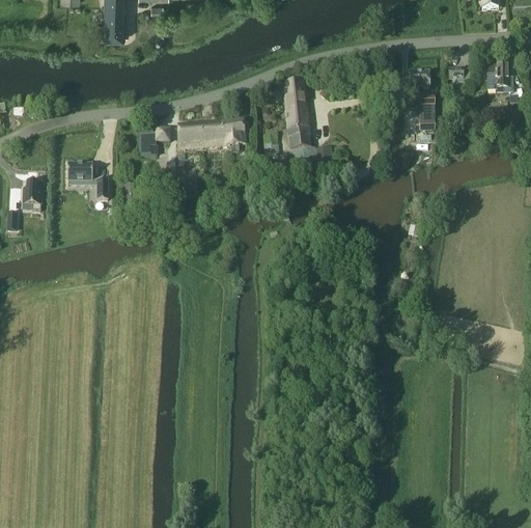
[(103,0),(103,36),(126,37),(127,0),(103,0)]
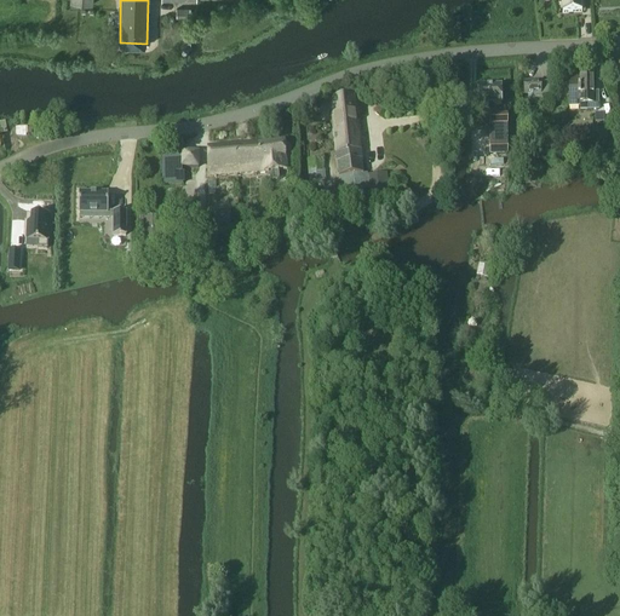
[(562,0),(560,0),(560,6),(562,6),(562,10),(581,9),(581,7),(585,7),(584,0),(562,0)]
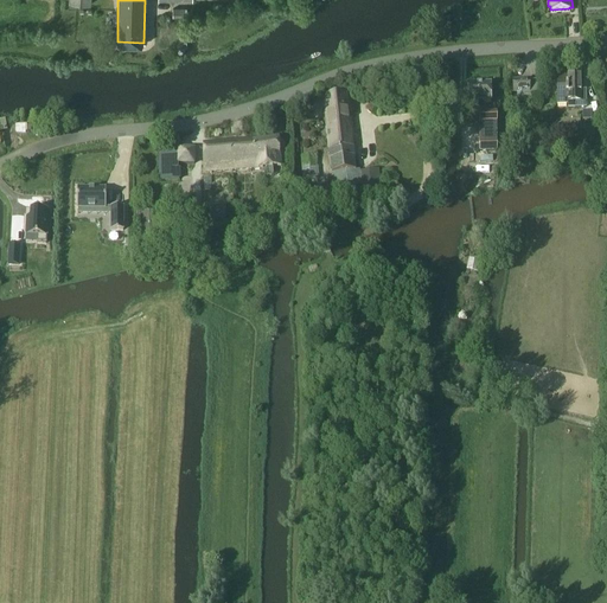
[(568,74),(557,74),(557,95),(558,102),(567,102),(567,106),(586,104),(586,87),(580,87),(580,69),(568,69),(568,74)]
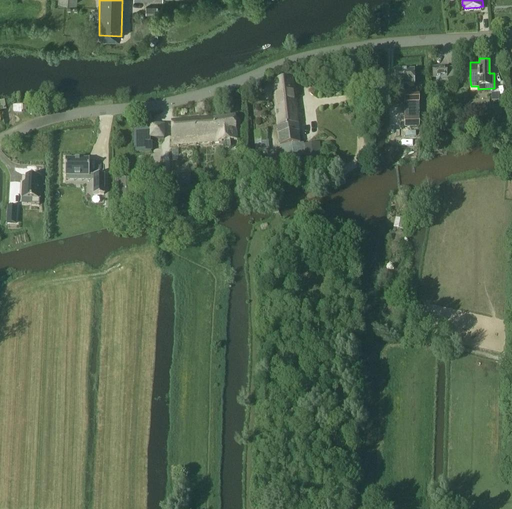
[(432,75),(446,75),(446,65),(432,65),(432,75)]
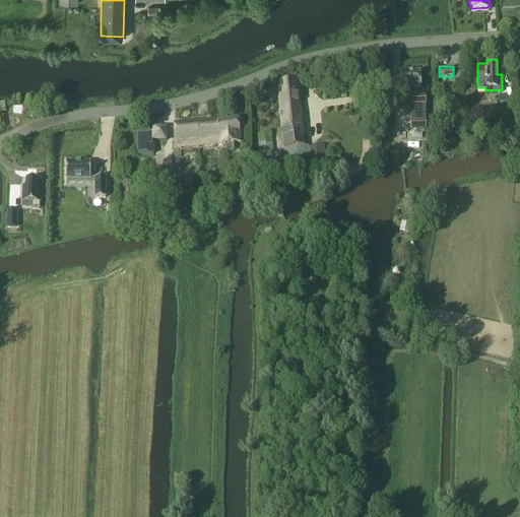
[(419,69),(400,69),(400,84),(420,84),(419,69)]
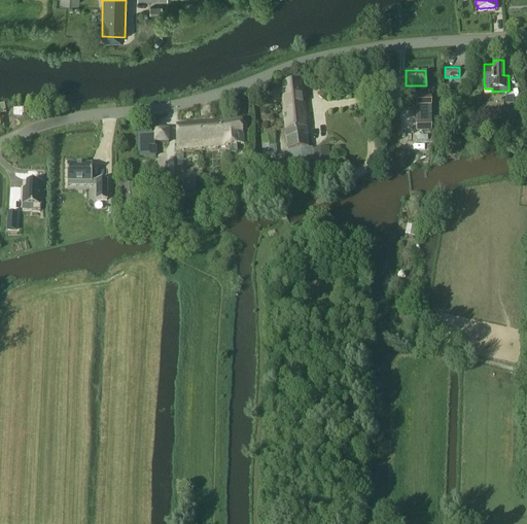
[(300,78),(281,81),(289,162),(313,160),(315,177),(332,176),(328,145),(308,147),(300,78)]
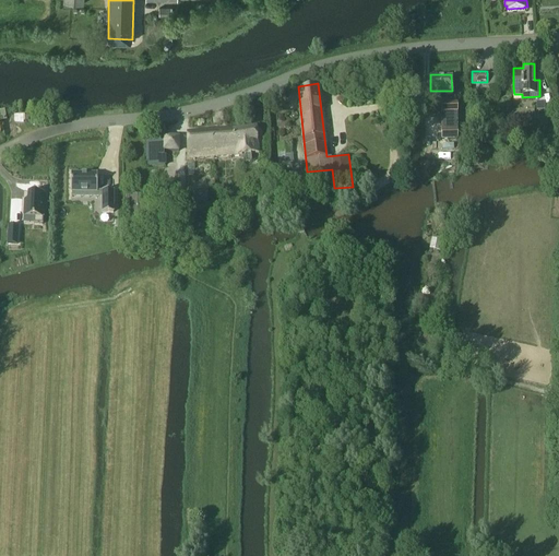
[(452,101),(442,101),(442,110),(452,110),(452,101)]
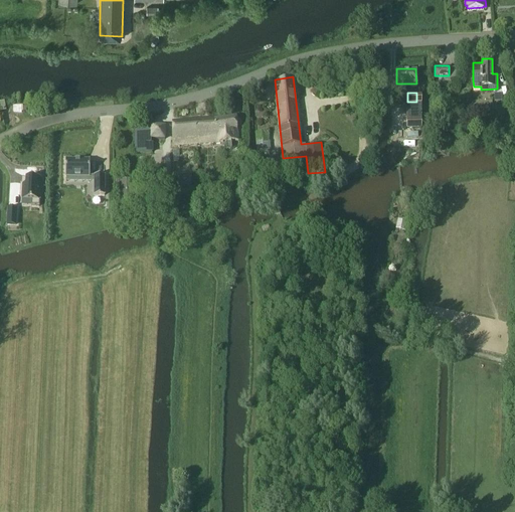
[(492,103),(484,103),(484,119),(504,118),(504,105),(494,105),(492,105),(492,103)]
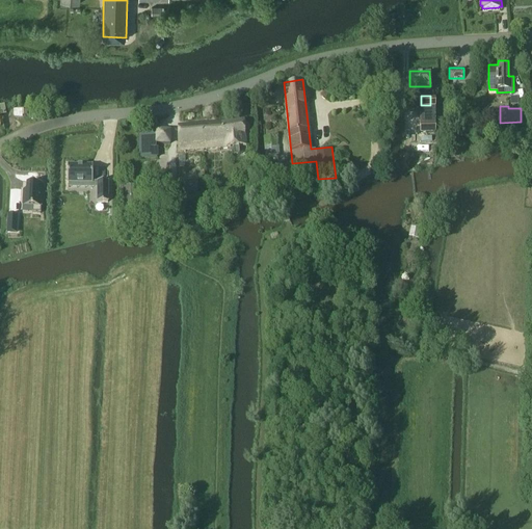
[(434,130),(434,113),(421,112),(421,130),(434,130)]
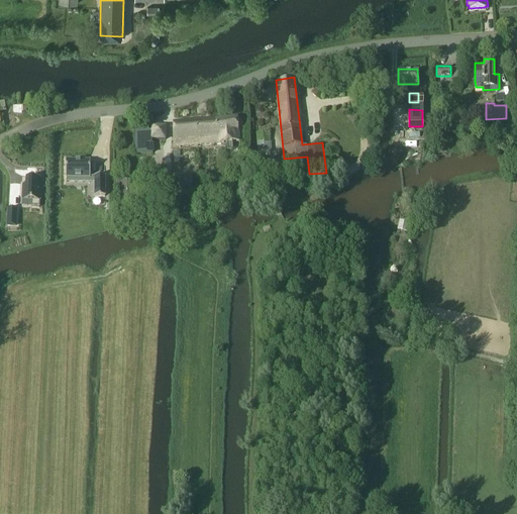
[(198,120),(200,142),(226,140),(227,147),(232,147),(231,140),(239,139),(236,117),(198,120)]
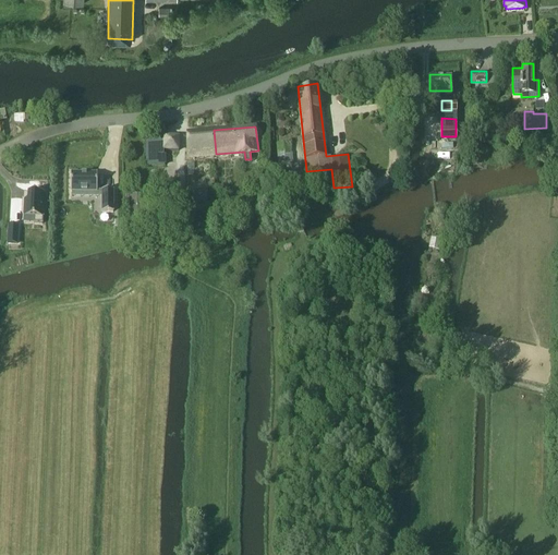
[(187,156),(216,154),(214,130),(187,132),(187,156)]
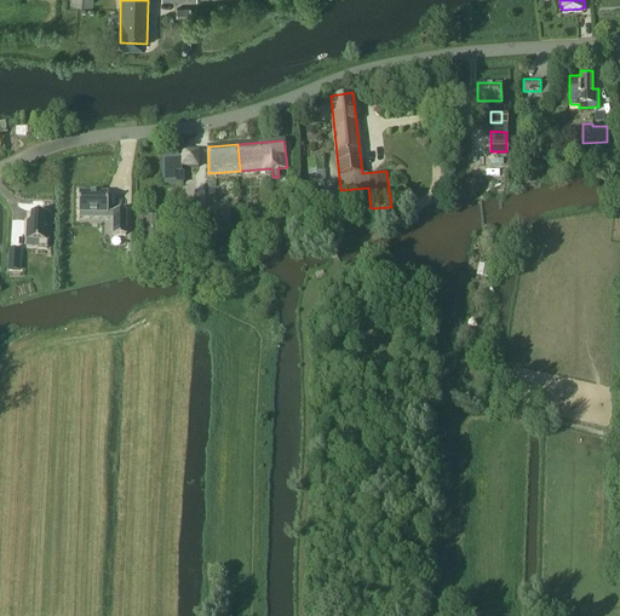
[(199,148),(182,149),(182,165),(199,165),(199,148)]
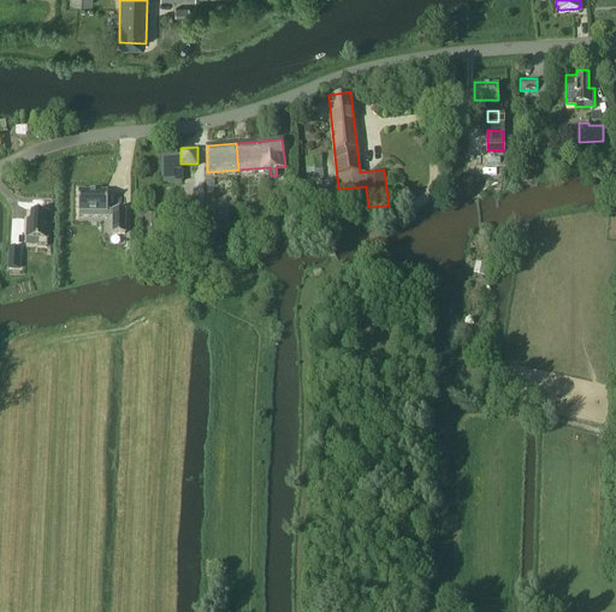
[(324,179),(323,166),(321,166),(321,155),(306,156),(307,180),(324,179)]
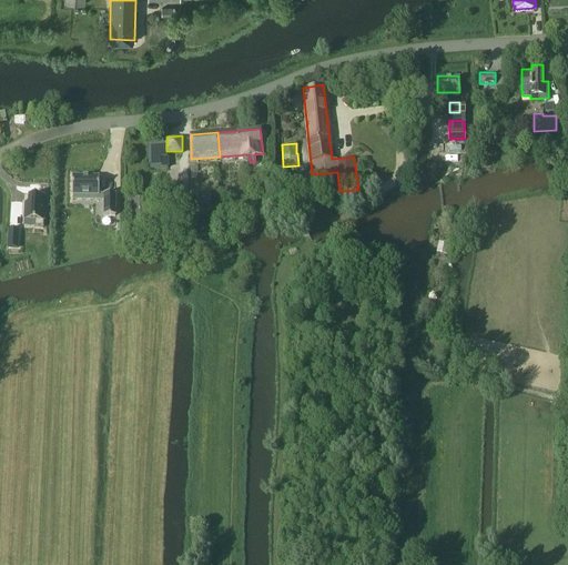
[(19,180),(26,178),(22,170),(16,173),(19,180)]
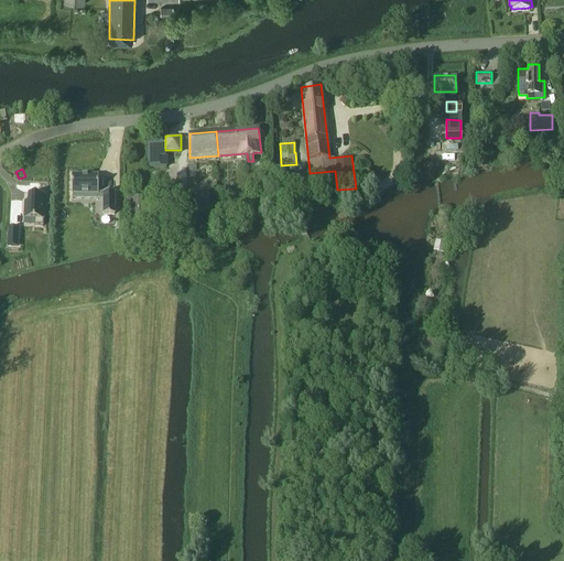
[(74,174),(75,193),(101,192),(101,173),(74,174)]
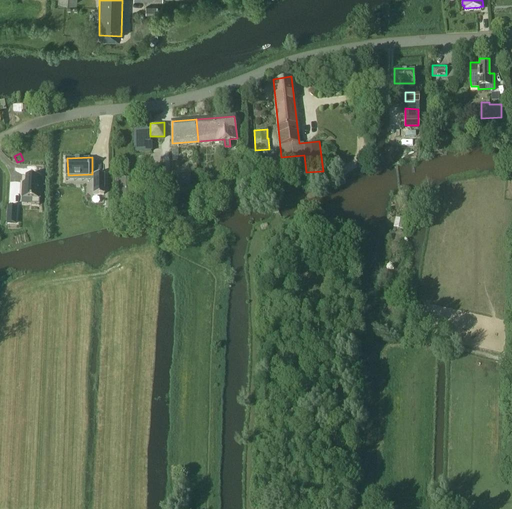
[(104,172),(94,172),(94,173),(94,178),(94,192),(104,192),(104,172)]
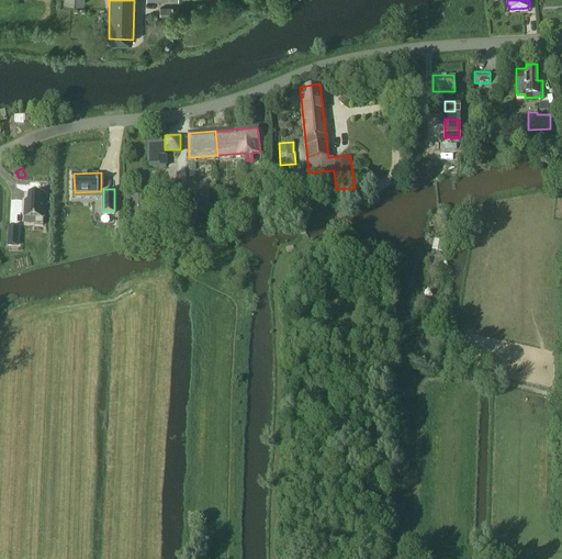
[(25,200),(21,200),(21,214),(25,214),(25,220),(36,221),(37,192),(24,192),(25,200)]
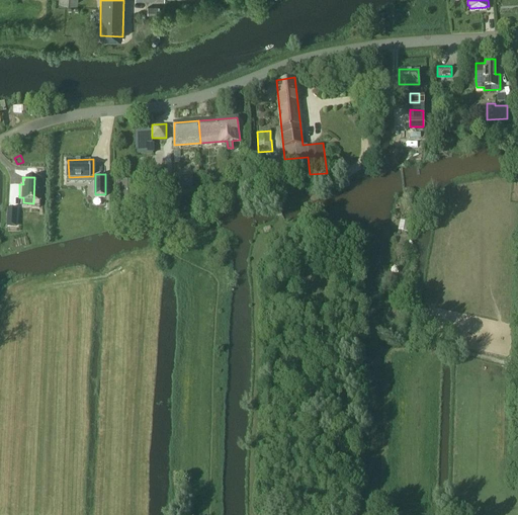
[(118,203),(138,202),(136,178),(117,179),(118,203)]
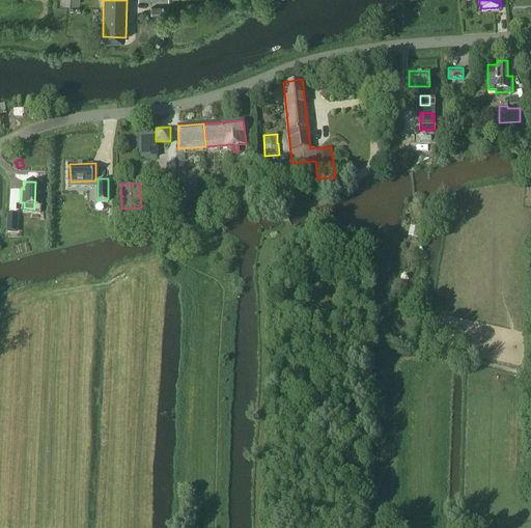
[(17,229),(18,218),(7,218),(6,228),(17,229)]
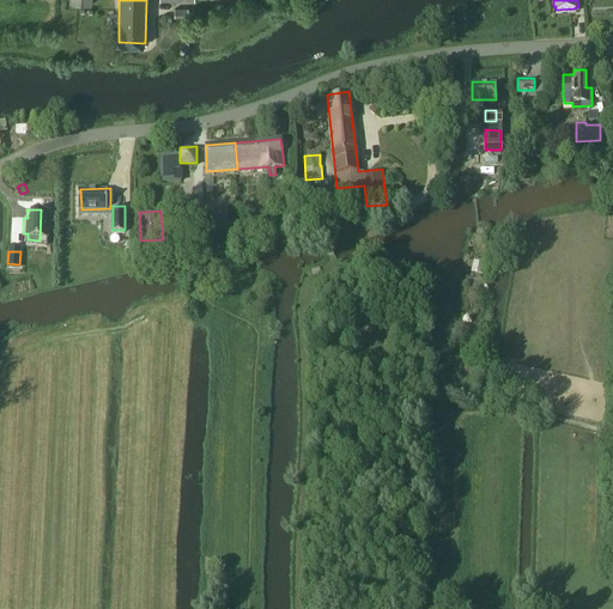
[(473,259),(471,269),(483,273),(485,261),(473,259)]
